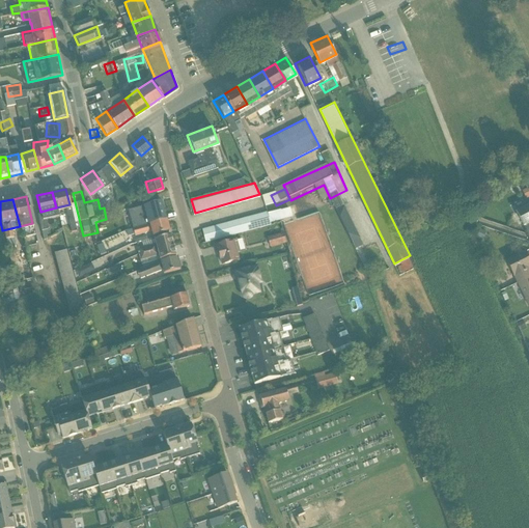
[(522,224),(528,220),(528,202),(514,209),(522,224)]
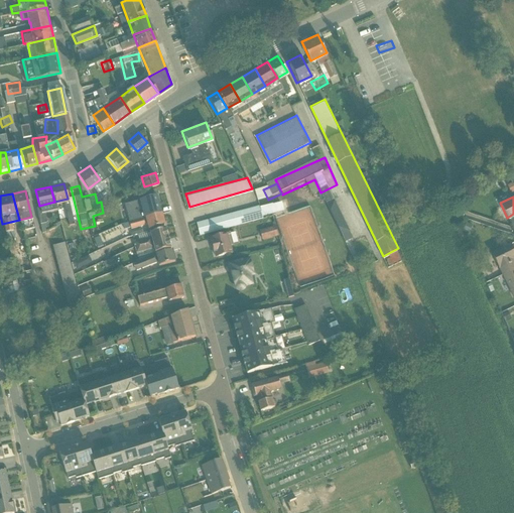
[(200,233),(262,216),(259,204),(196,221),(200,233)]
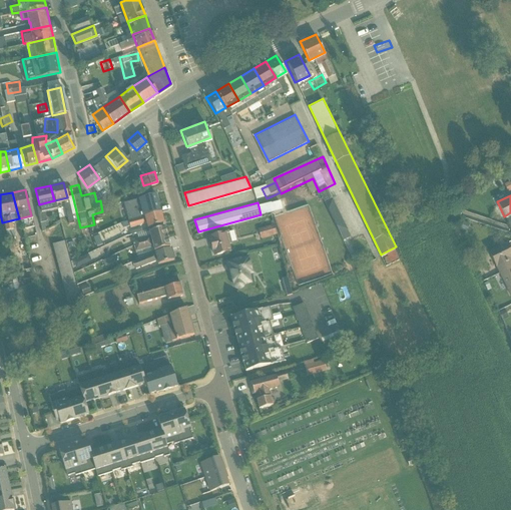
[(145,225),(164,220),(161,209),(142,213),(145,225)]
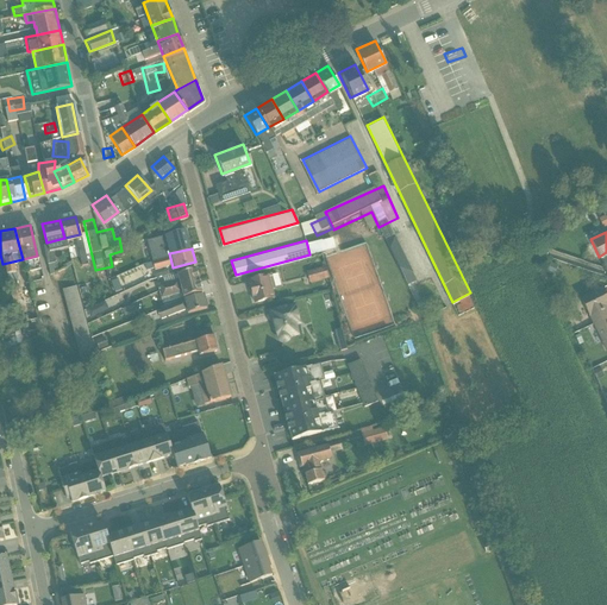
[(174,271),(176,281),(199,275),(195,265),(174,271)]
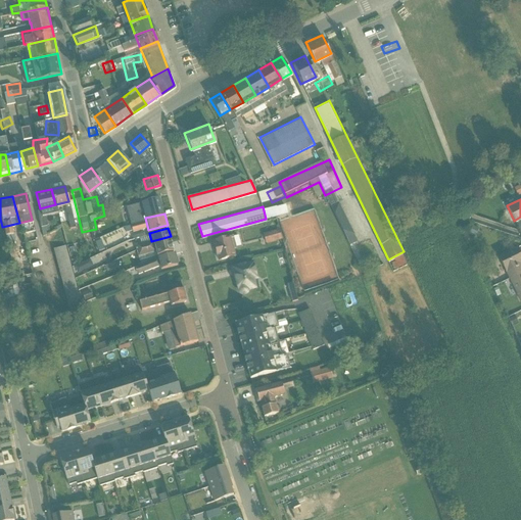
[(291,236),(288,228),(273,232),(275,241),(291,236)]
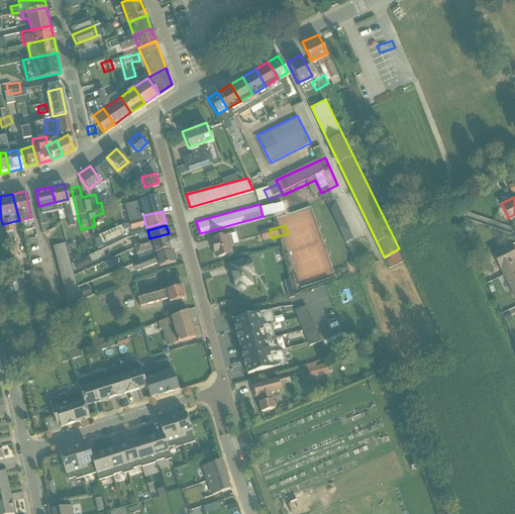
[(215,254),(232,250),(226,230),(210,234),(215,254)]
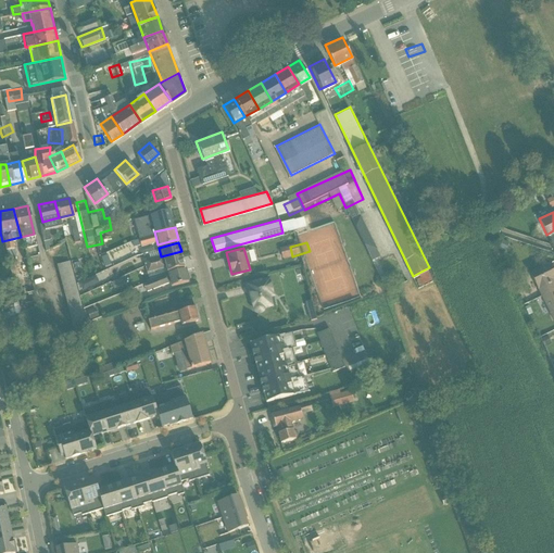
[(117,251),(111,253),(115,267),(122,265),(117,251)]
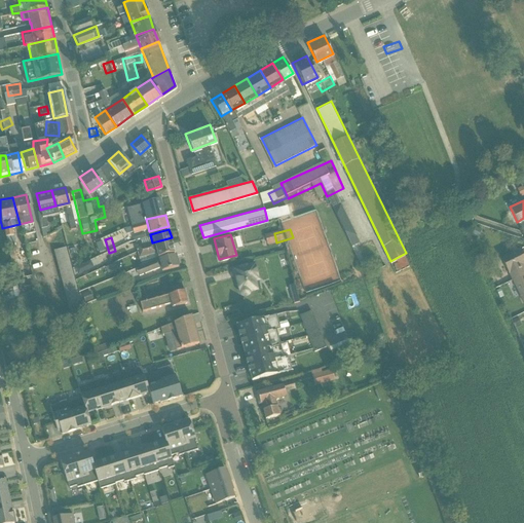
[(155,253),(174,248),(172,237),(152,243),(155,253)]
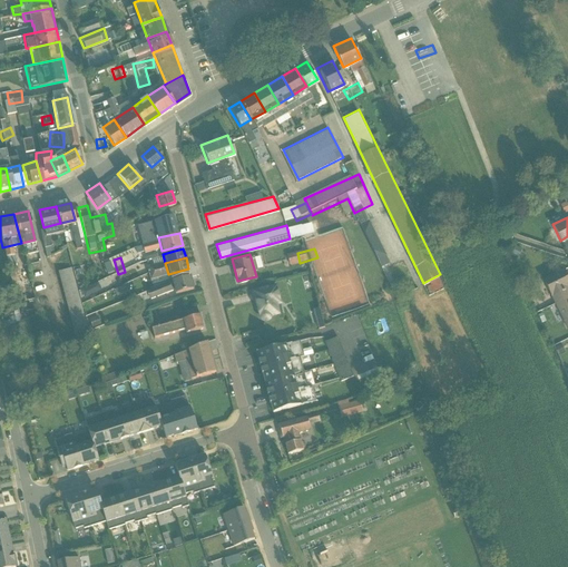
[(99,334),(82,267),(69,271),(86,338),(99,334)]
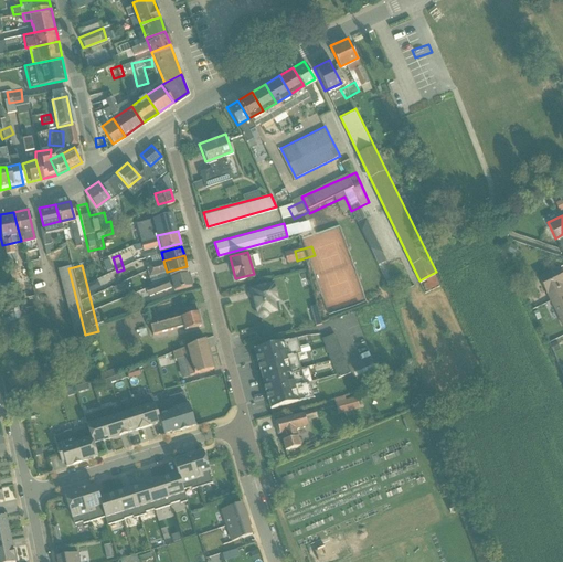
[(540,277),(552,301),(562,295),(562,269),(561,267),(540,277)]
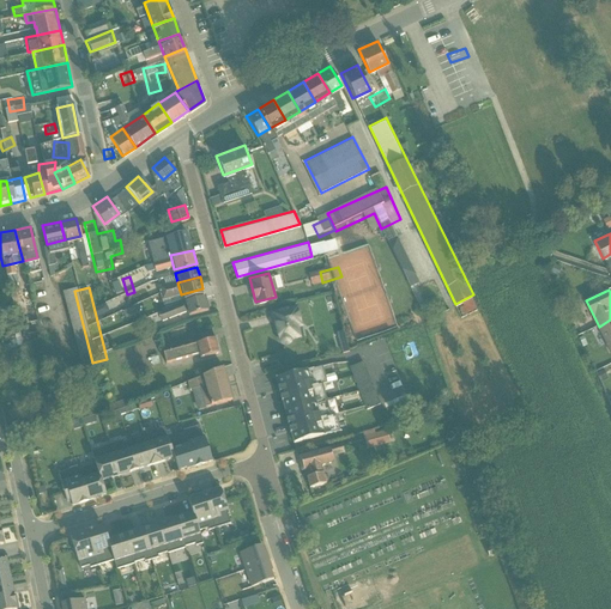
[(188,314),(209,308),(204,293),(183,298),(188,314)]
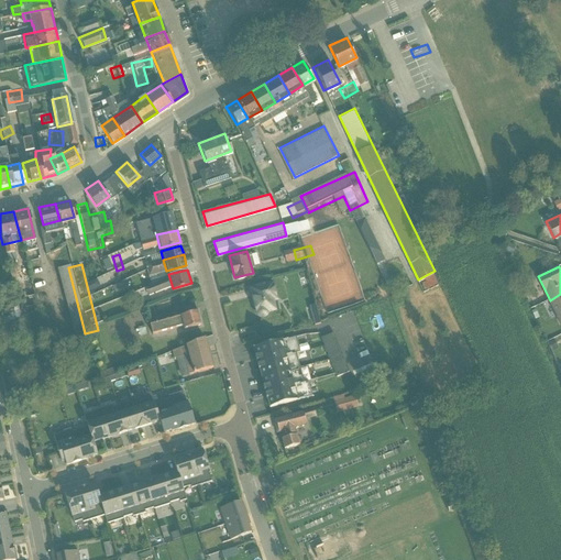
[(107,275),(108,283),(124,281),(123,273),(107,275)]
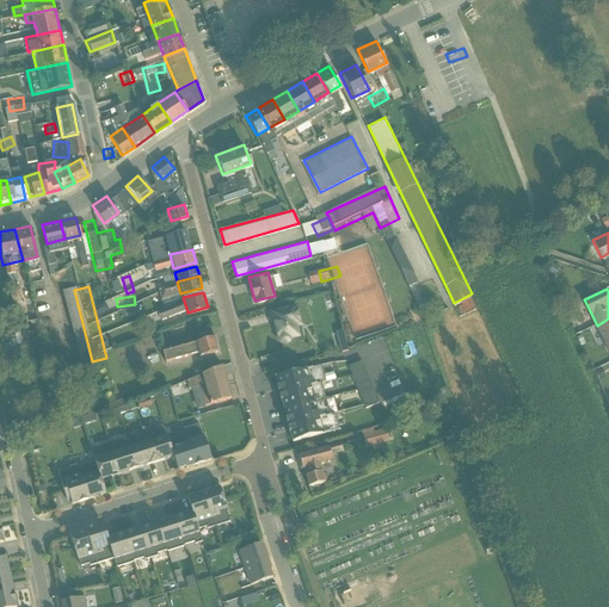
[(277,340),(305,332),(295,298),(268,305),(277,340)]
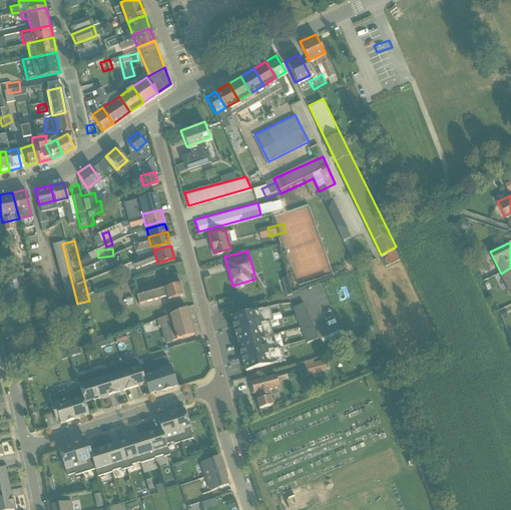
[(134,264),(137,273),(144,270),(141,261),(134,264)]
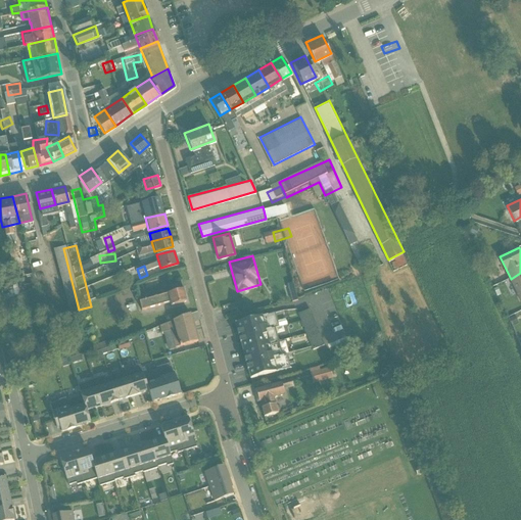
[(520,273),(511,279),(520,297),(520,273)]
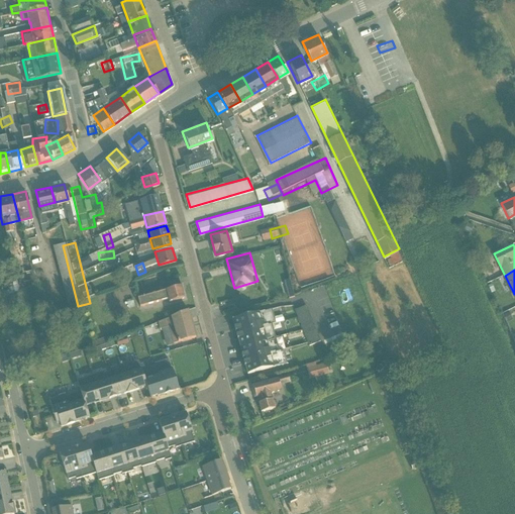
[(172,275),(164,278),(163,273),(144,279),(147,287),(173,278),(172,275)]
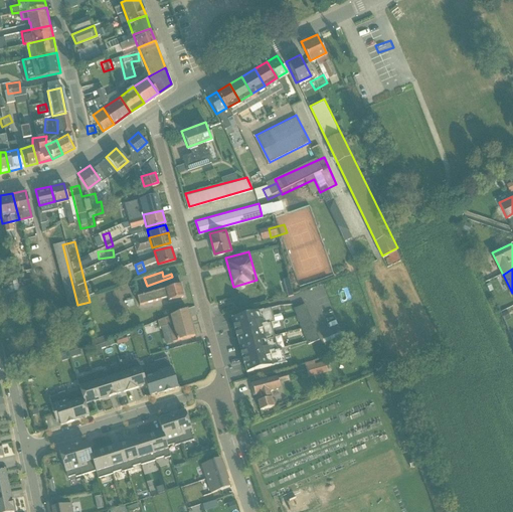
[(166,297),(182,293),(179,281),(163,286),(166,297)]
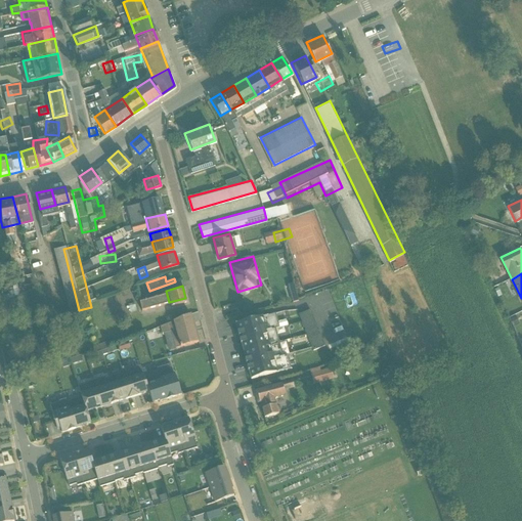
[(99,290),(91,292),(93,298),(100,297),(99,290)]
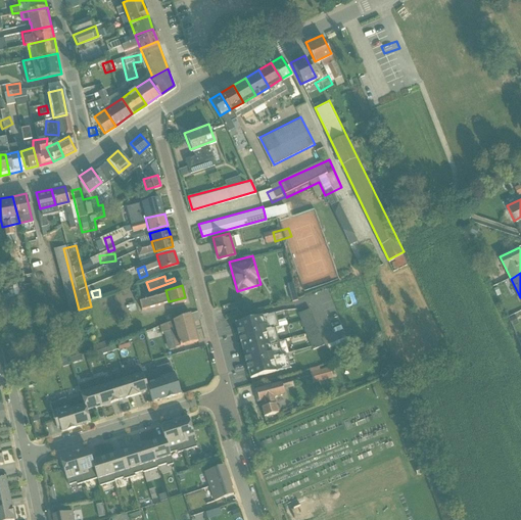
[(111,315),(144,305),(142,298),(135,300),(133,292),(107,299),(111,315)]
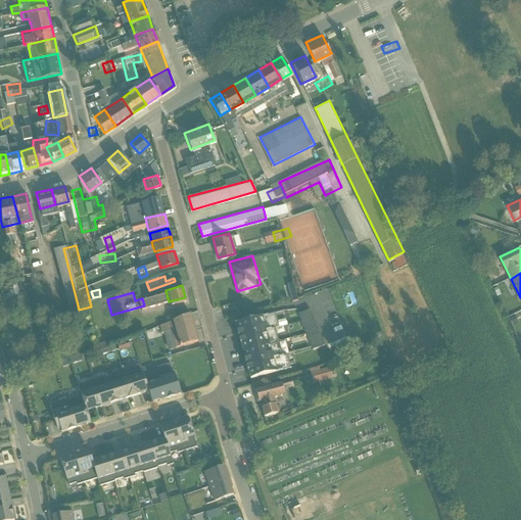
[(309,314),(325,349),(335,345),(320,309),(309,314)]
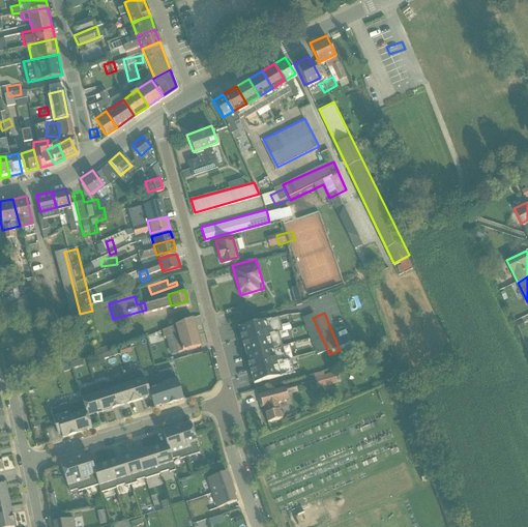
[(180,349),(200,343),(192,315),(173,320),(180,349)]
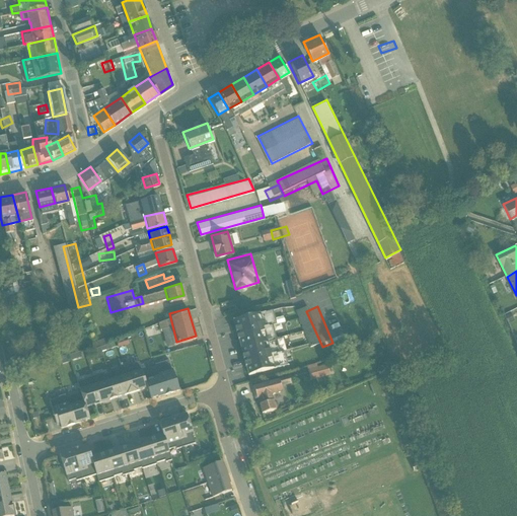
[(231,317),(235,332),(255,325),(251,311),(231,317)]
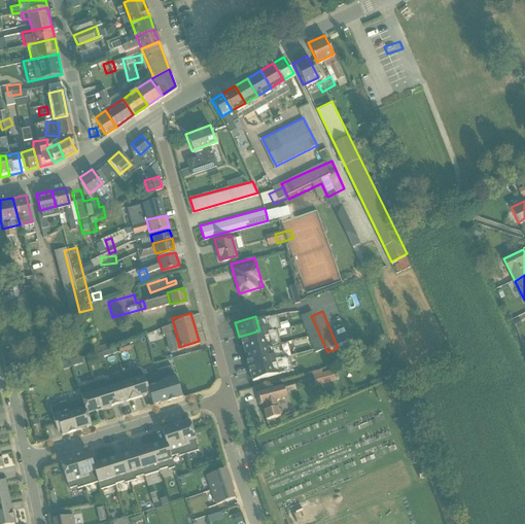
[(243,350),(264,344),(259,330),(239,337),(243,350)]
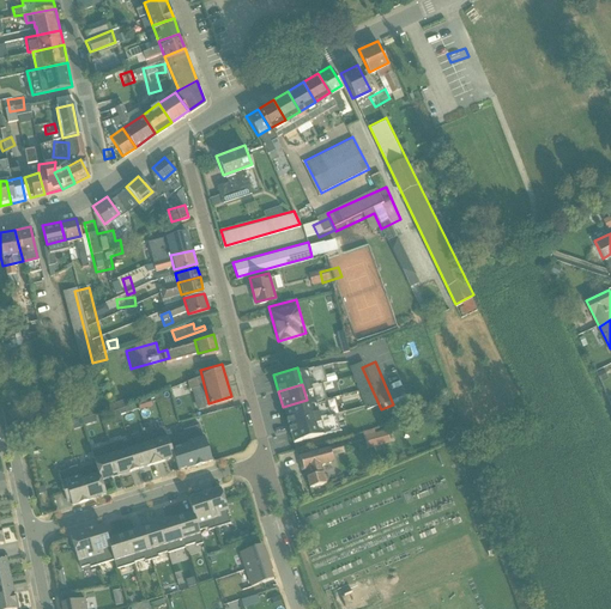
[(179,391),(167,396),(170,406),(182,401),(179,391)]
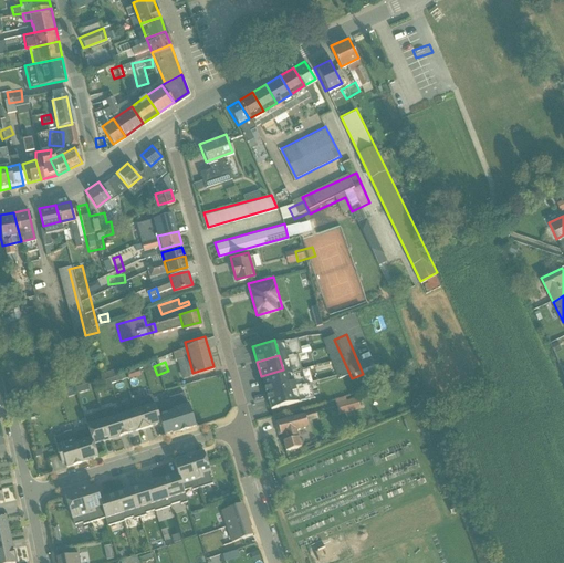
[(150,365),(136,372),(142,385),(156,378),(150,365)]
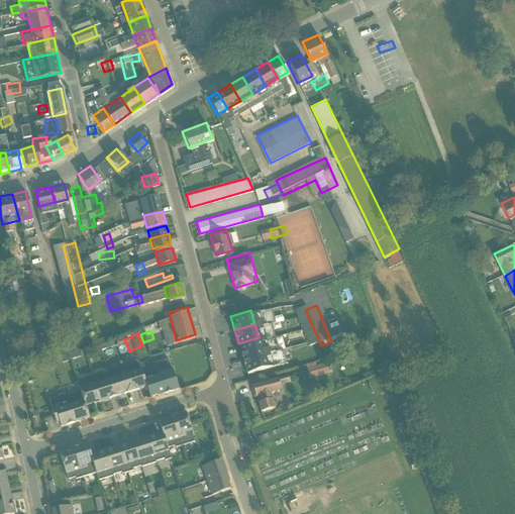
[(107,356),(113,354),(111,349),(120,346),(115,334),(101,339),(107,356)]
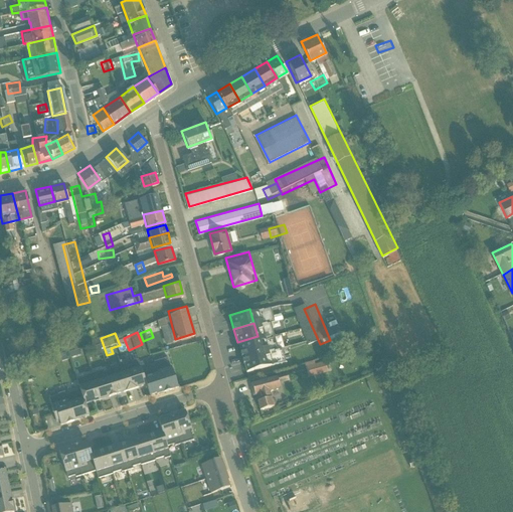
[(237,342),(240,355),(262,350),(258,336),(237,342)]
